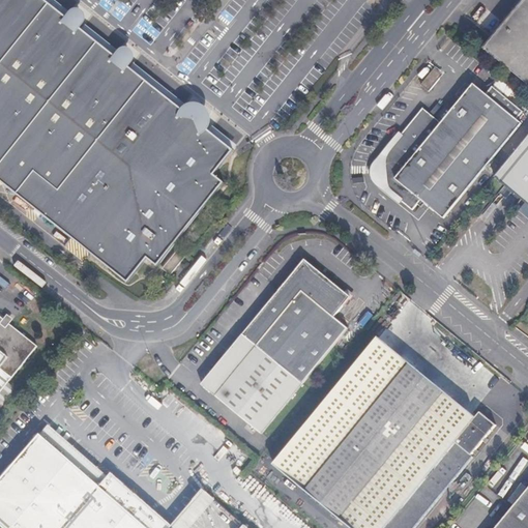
[(0,179),(126,280),(146,255),(156,263),(222,180),(212,173),(232,148),(206,128),(208,125),(210,121),(210,116),(208,112),(204,108),(199,104),(195,103),(188,103),(184,104),(180,107),(125,63),(128,57),(120,51),(116,56),(76,24),(81,18),(71,11),(67,17),(47,0),(0,0),(0,179)]
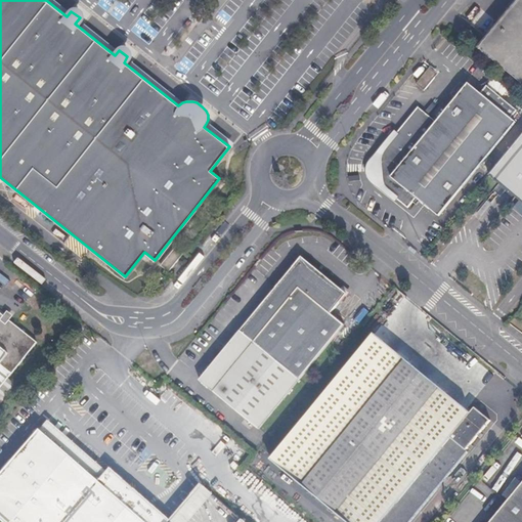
[(46,0),(60,11),(63,7),(54,0),(46,0)]
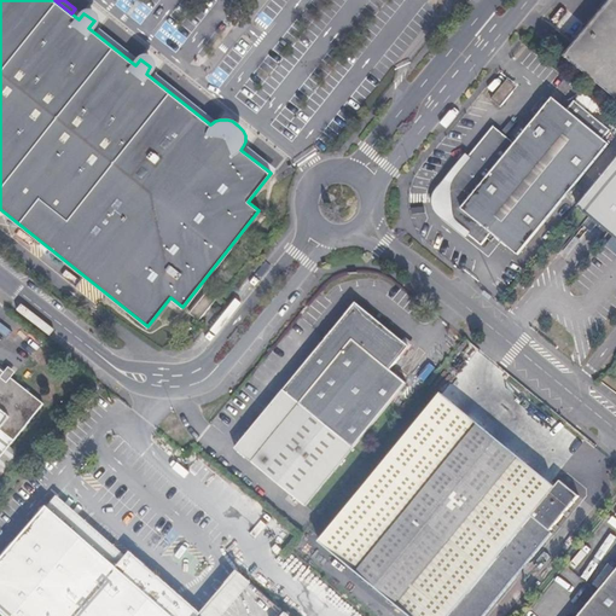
[(606,0),(563,56),(615,99),(615,0),(606,0)]
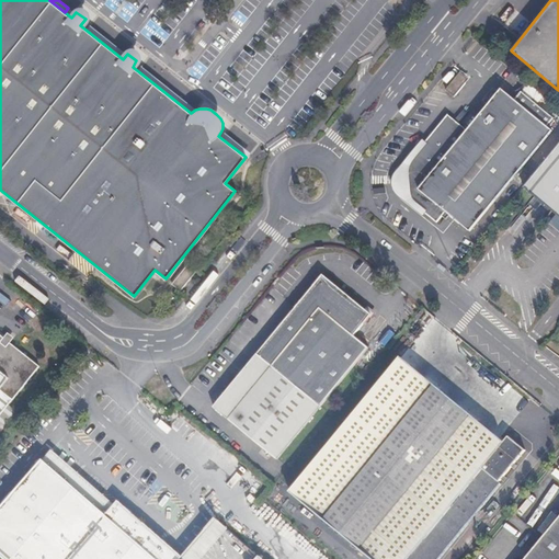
[(452,95),(464,80),(456,73),(443,89),(452,95)]
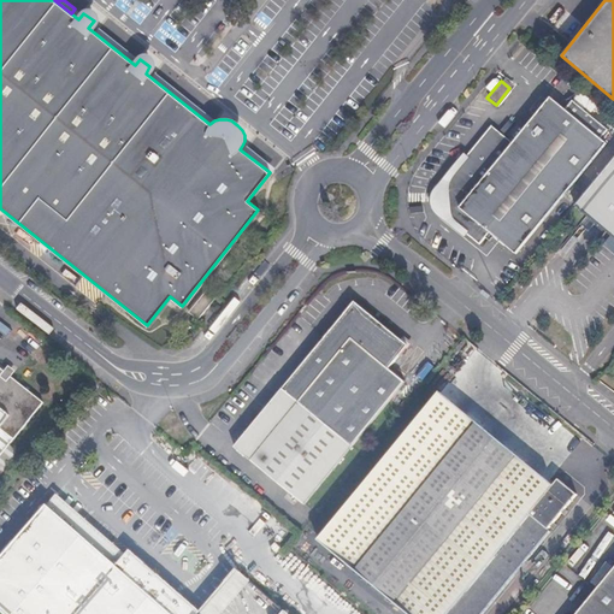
[(533,116),(512,98),(442,183),(448,188),(444,214),(479,242),(489,231),(514,253),(607,142),(601,137),(607,129),(573,100),(565,108),(550,95),(533,116)]
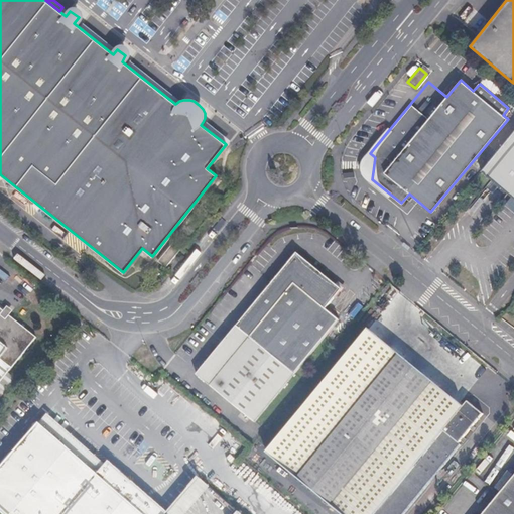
[(513,129),(480,170),(513,198),(513,129)]
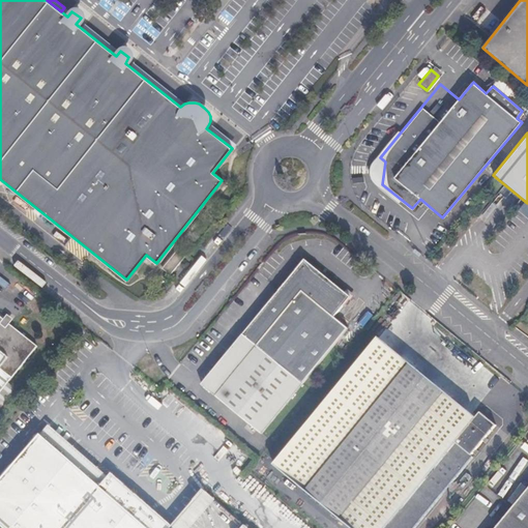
[(160,266),(170,273),(183,257),(175,250),(160,266)]
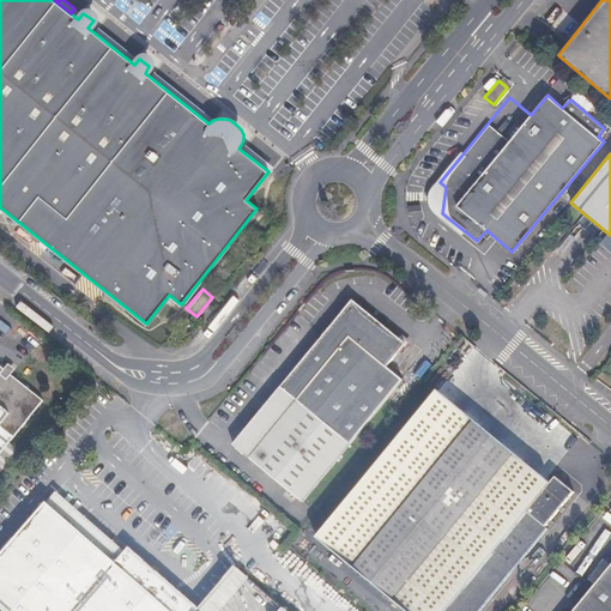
[(349,298),(237,436),(234,441),(254,459),(302,498),(399,377),(383,363),(401,342),(349,298)]
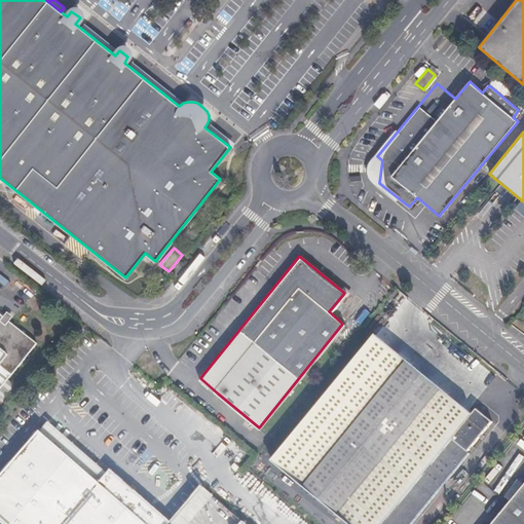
[(0,366),(9,373),(35,342),(0,313),(0,366)]
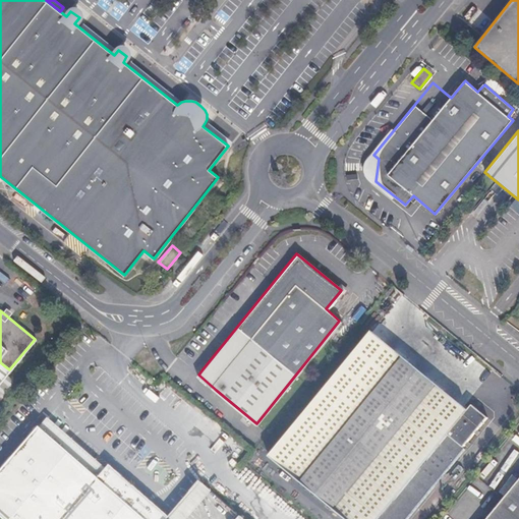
[(368,329),(268,454),(343,518),(403,518),(462,447),(461,446),(485,415),(469,402),(465,407),(368,329)]
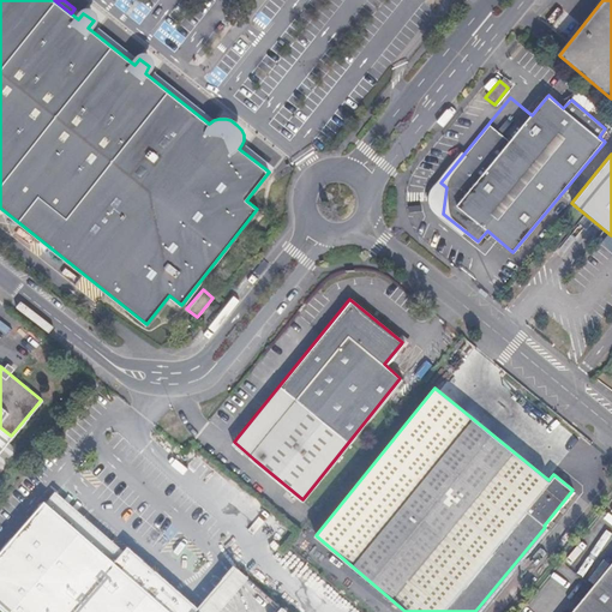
[(216,424),(205,436),(216,444),(226,432),(216,424)]
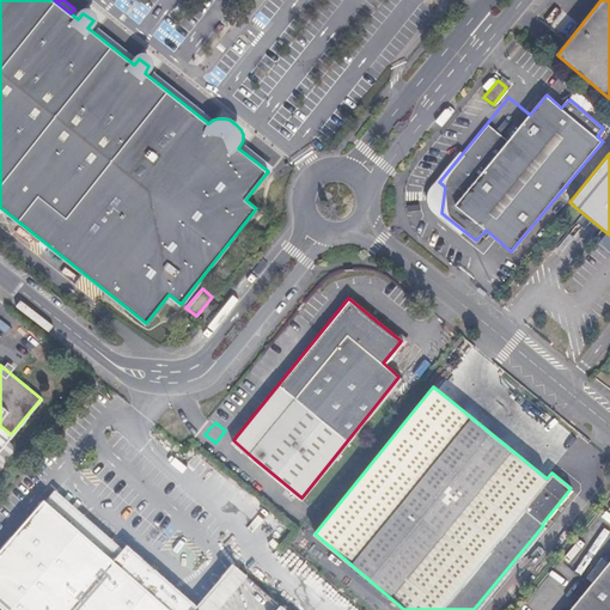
[(55,489),(0,551),(0,607),(4,609),(194,609),(197,604),(127,543),(123,548),(55,489)]
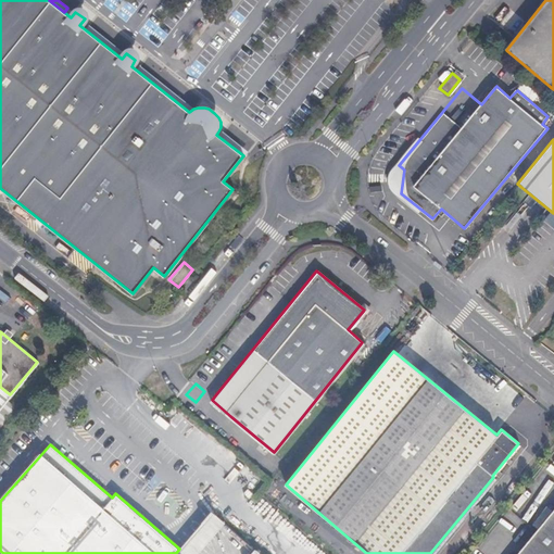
[(553,553),(553,506),(515,553),(553,553)]
